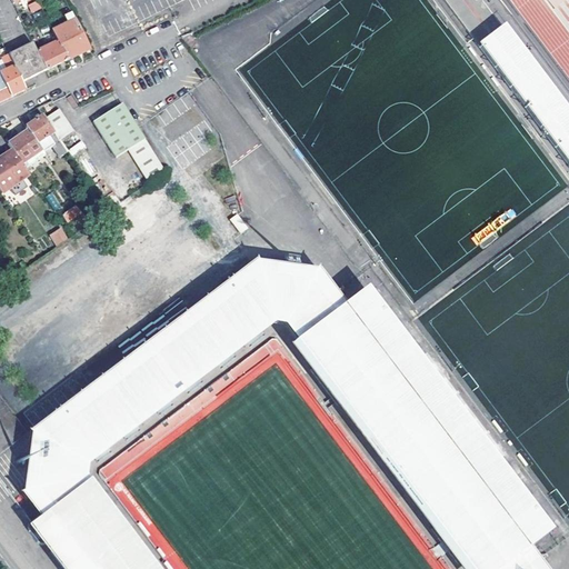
[(32,13),(41,8),(37,0),(36,0),(28,5),(32,13)]
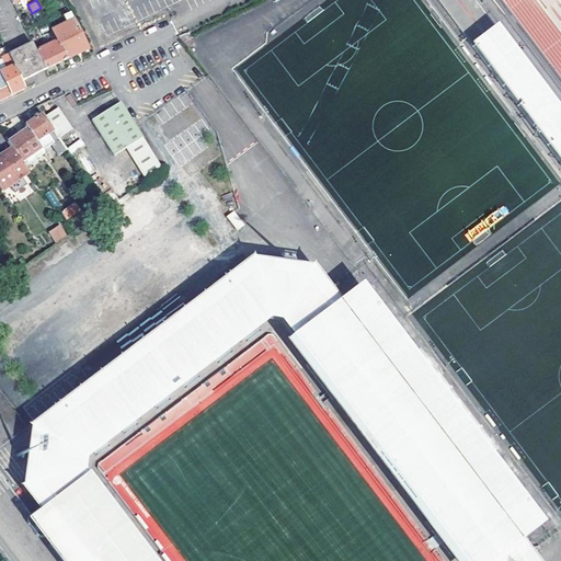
[(446,0),(560,152),(560,105),(482,0),(446,0)]
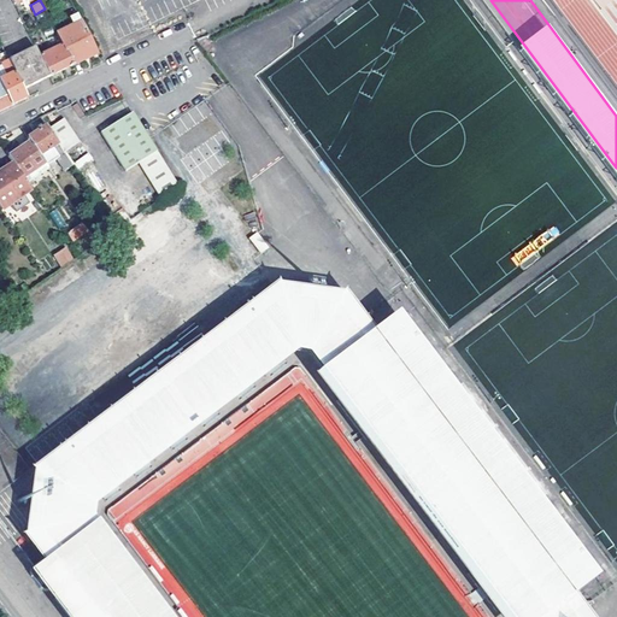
[(72,66),(98,53),(77,13),(69,18),(74,25),(57,35),(62,45),(72,66)]
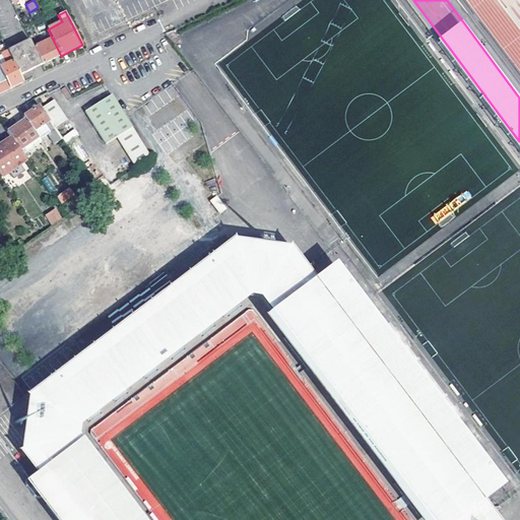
[(61,56),(52,38),(34,48),(42,65),(61,56)]
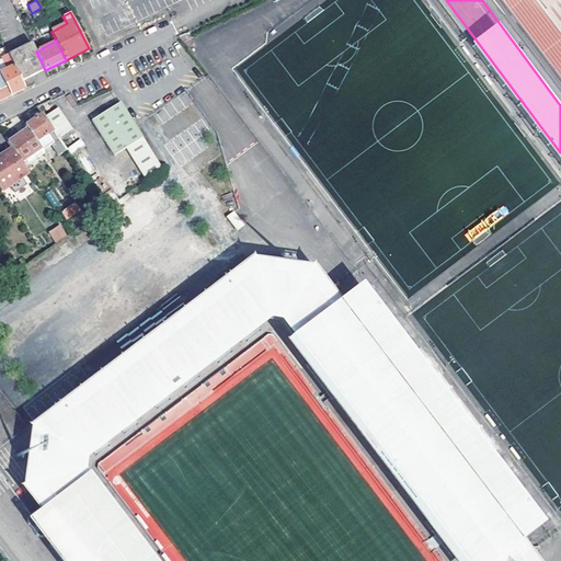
[(9,57),(21,82),(42,71),(45,70),(36,52),(32,43),(8,55),(9,57)]
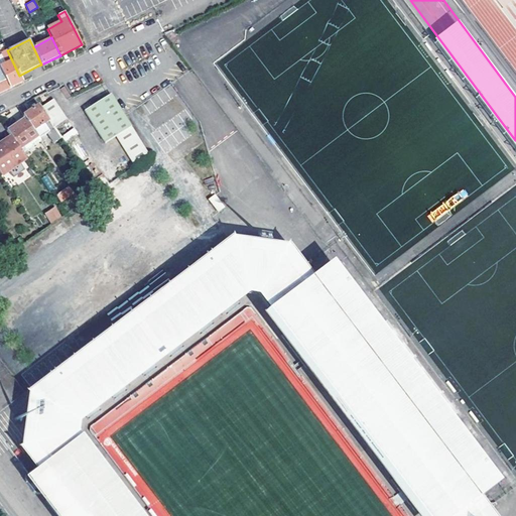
[(22,82),(19,76),(8,52),(0,56),(0,69),(9,88),(12,87),(22,82)]
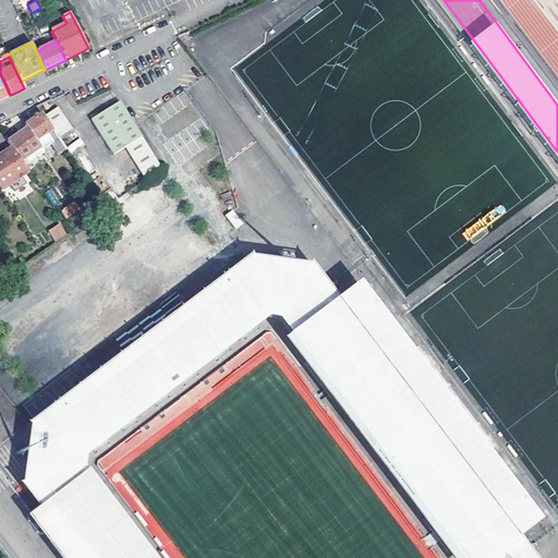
[(0,99),(8,96),(10,95),(0,74),(0,99)]
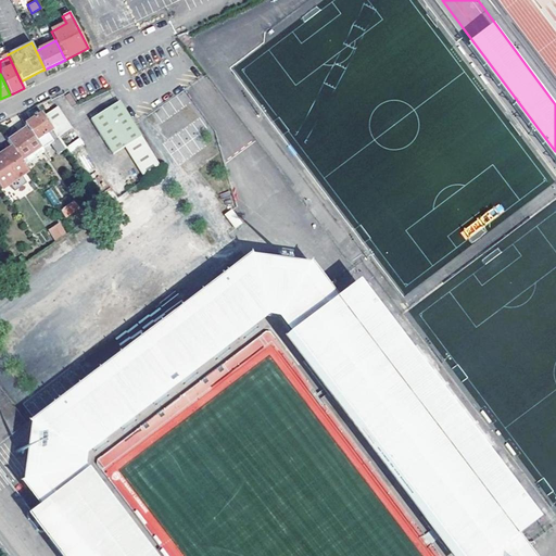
[(160,121),(191,104),(186,93),(154,109),(160,121)]
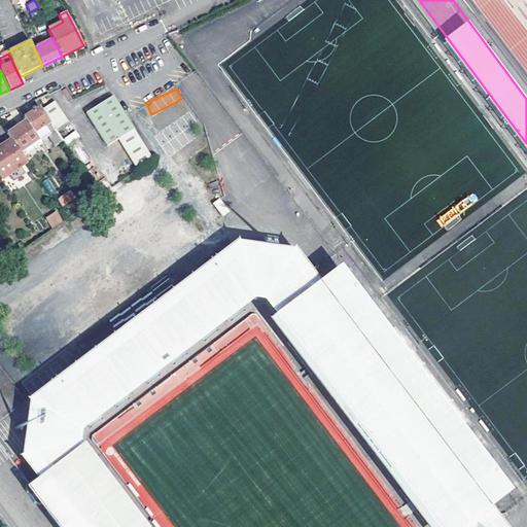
[(114,97),(88,113),(108,147),(119,140),(139,170),(154,160),(128,118),(114,97)]
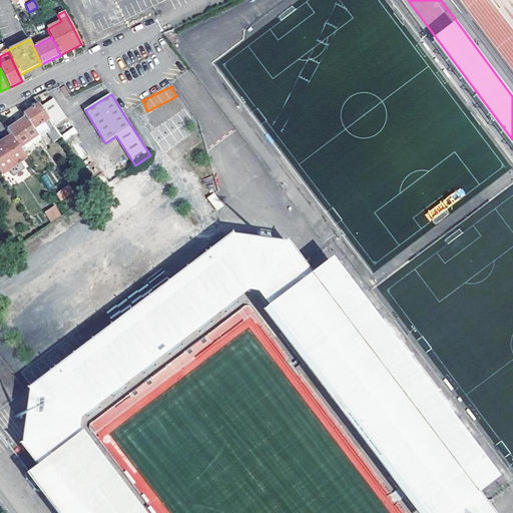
[(52,99),(40,107),(53,126),(65,118),(52,99)]
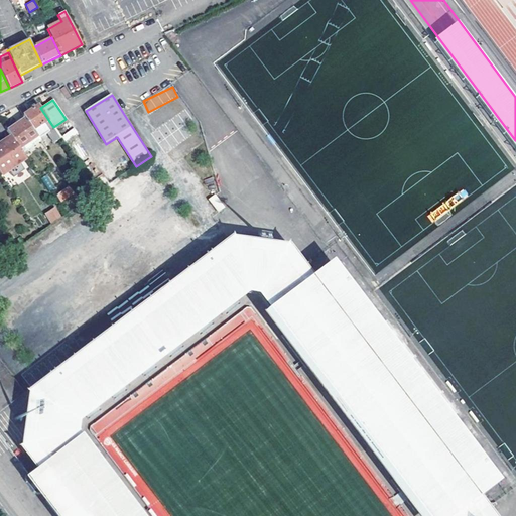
[(26,119),(34,131),(44,123),(57,141),(61,138),(53,127),(40,108),(39,106),(37,107),(34,109),(24,116),(26,119)]
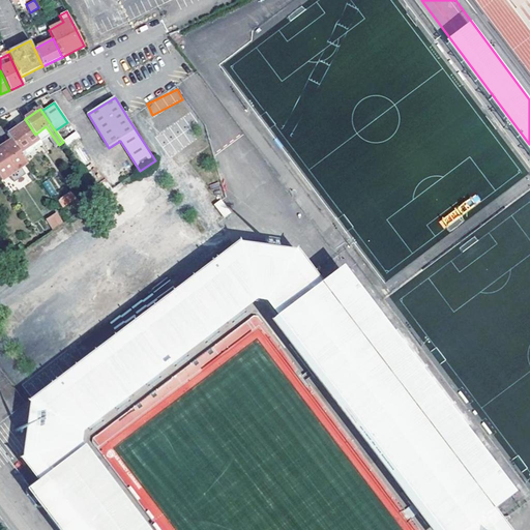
[(35,135),(27,122),(7,135),(11,141),(21,153),(39,140),(38,139),(35,135)]
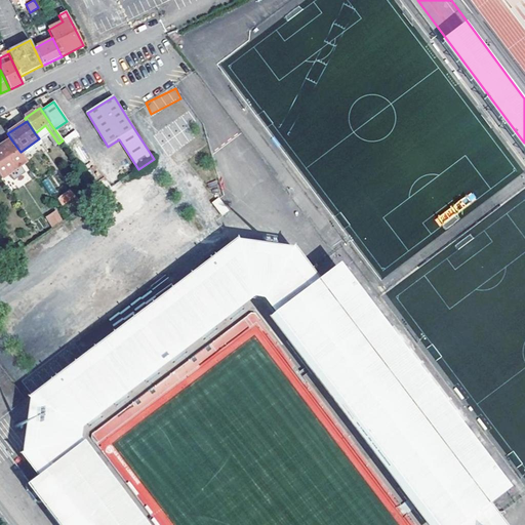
[(75,130),(63,138),(67,144),(79,135),(75,130)]
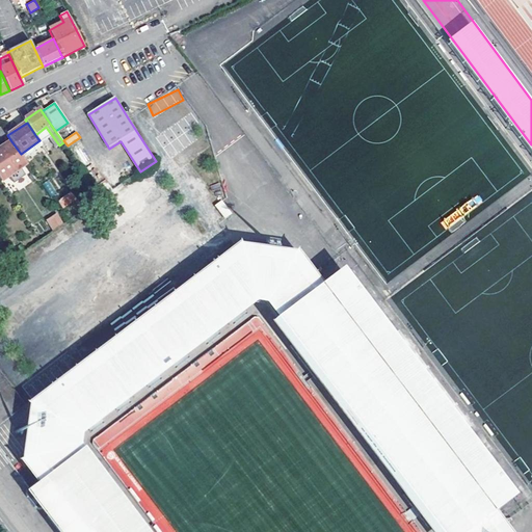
[(21,154),(11,141),(3,148),(0,149),(0,178),(2,182),(8,177),(12,182),(25,174),(21,168),(27,164),(24,159),(21,154)]
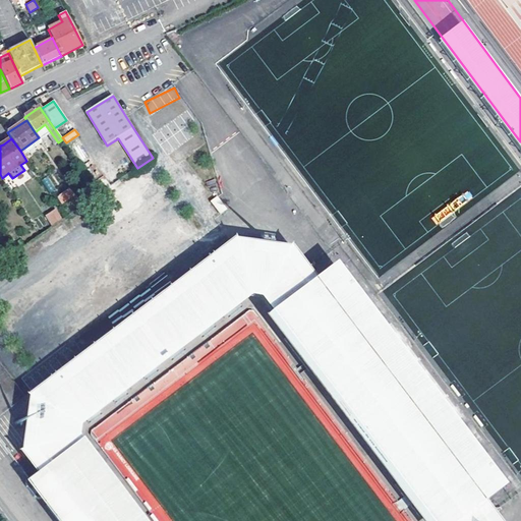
[(48,176),(42,180),(50,192),(56,188),(48,176)]
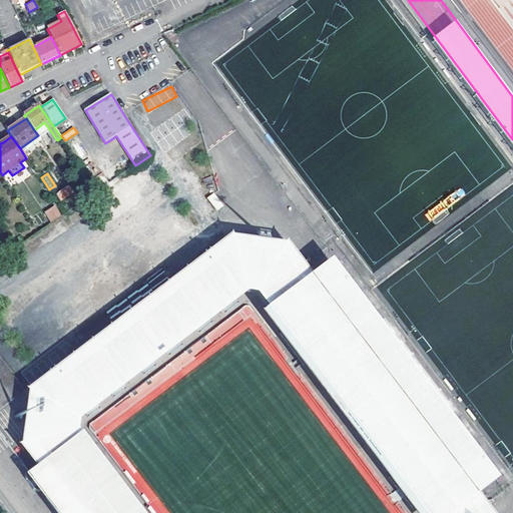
[(61,201),(74,192),(69,184),(56,193),(61,201)]
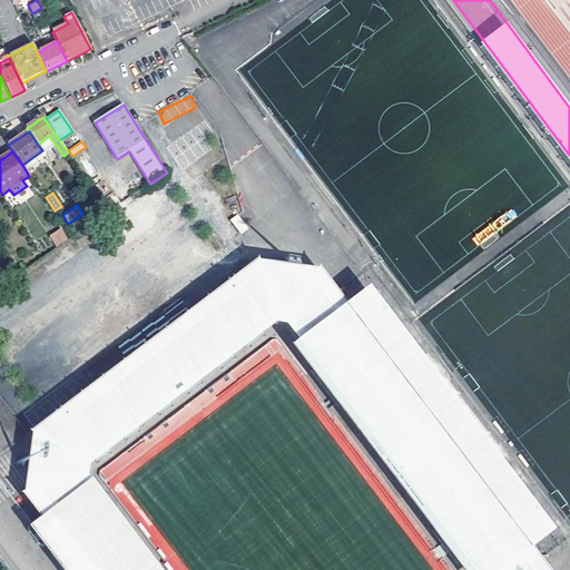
[(109,213),(104,206),(89,215),(95,222),(109,213)]
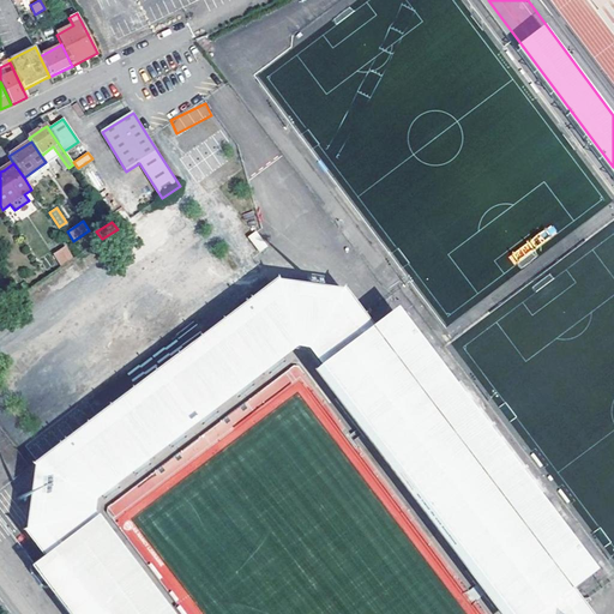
[(257,230),(248,235),(259,252),(268,246),(257,230)]
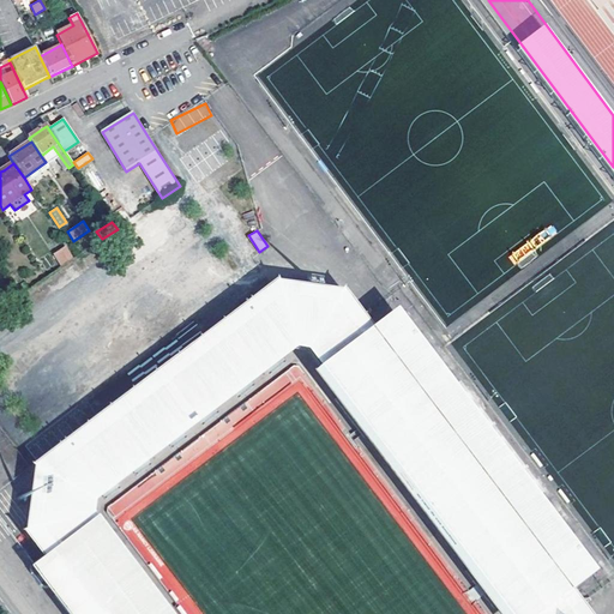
[(62,265),(77,256),(68,245),(55,254),(62,265)]
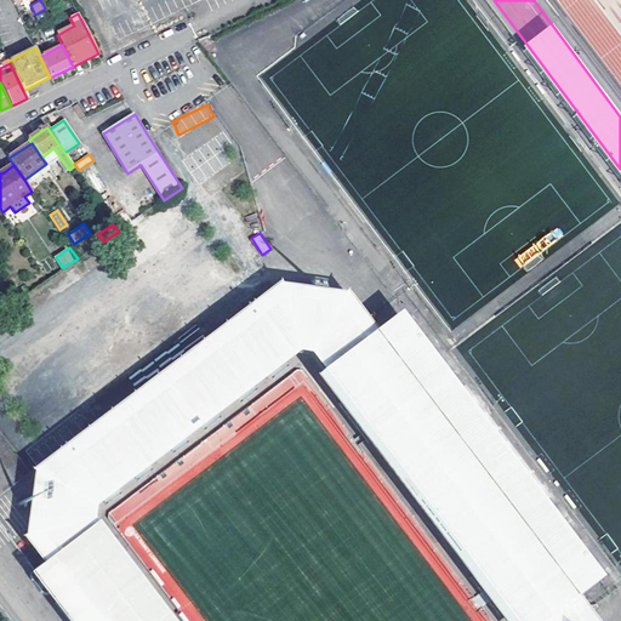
[(597,620),(580,598),(604,579),(400,311),(375,329),(346,290),(314,286),(277,281),(28,471),(24,503),(21,539),(50,574),(55,569),(95,620),(597,620)]
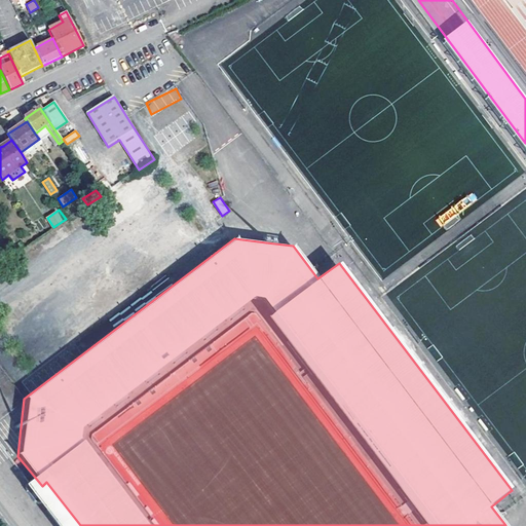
[(15,253),(26,247),(23,241),(12,249),(15,253)]
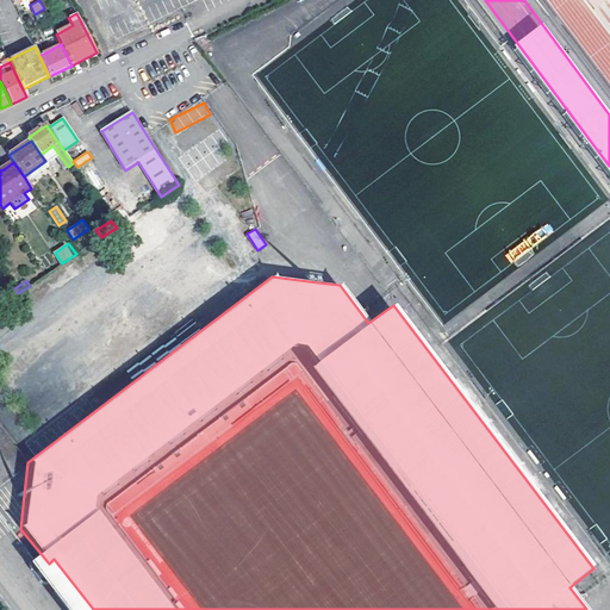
[(42,568),(49,564),(47,561),(45,560),(43,559),(42,558),(39,558),(37,559),(36,560),(35,562),(33,565),(33,566),(33,568),(35,571),(35,572),(41,579),(43,582),(44,583),(45,584),(48,585),(50,585),(50,584),(54,583),(42,568)]
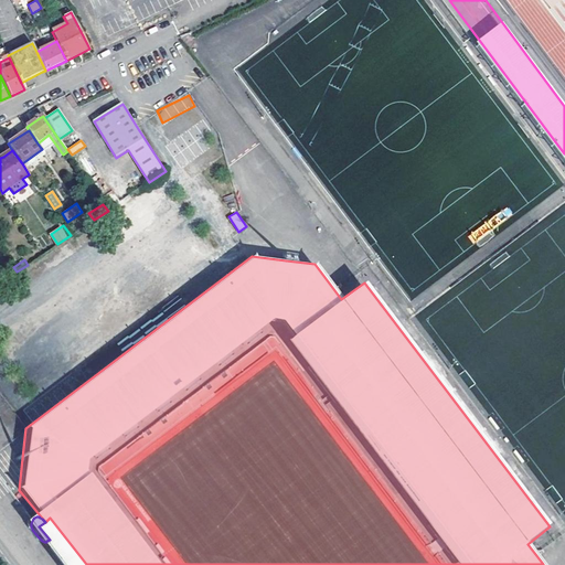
[(86,564),(50,518),(45,522),(39,526),(50,540),(68,564),(86,564)]
